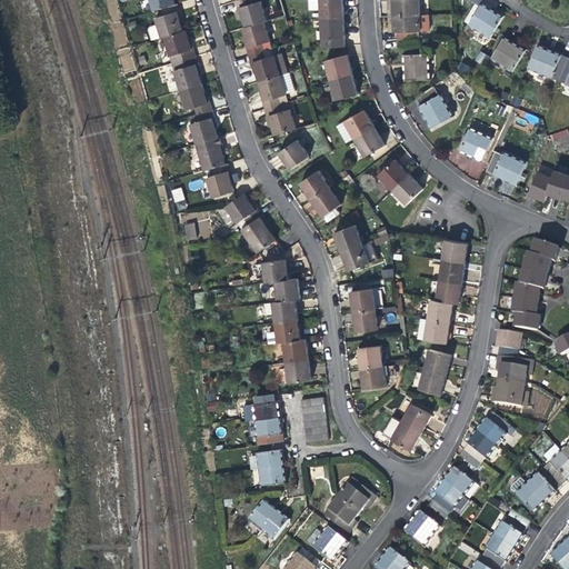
[(117,0),(107,0),(110,20),(120,19),(117,0)]
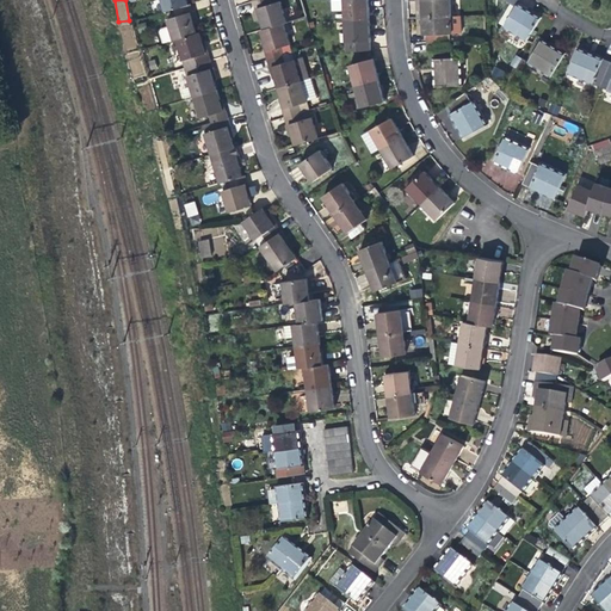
[(162,0),(166,11),(173,8),(189,4),(186,0),(162,0)]
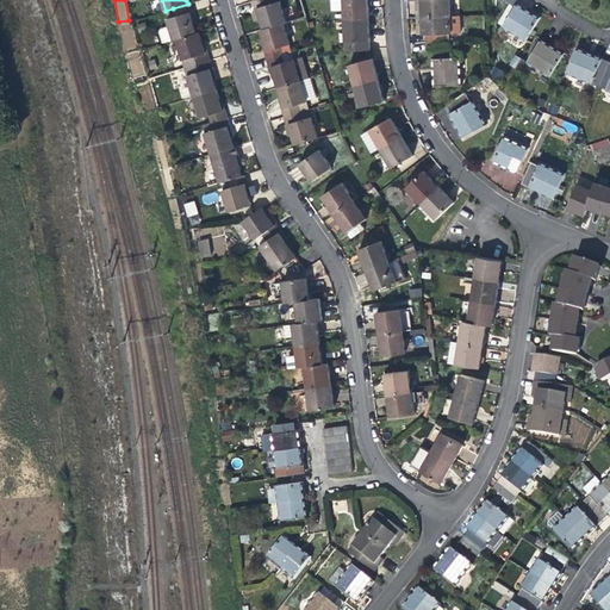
[(368,8),(367,0),(344,0),(346,20),(369,19),(368,8)]
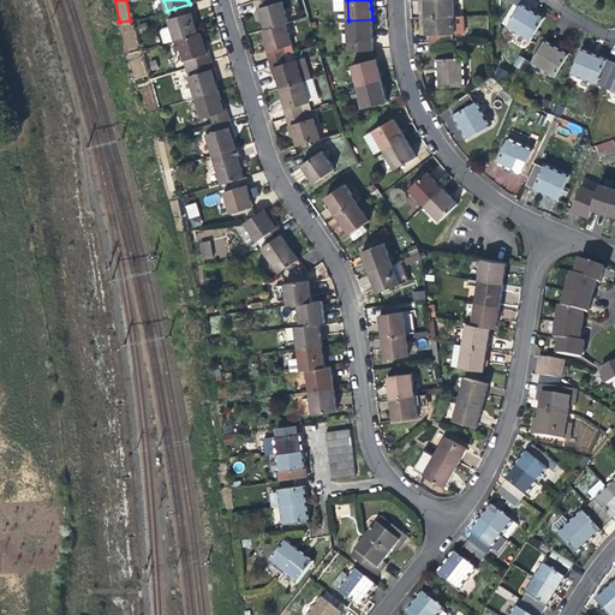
[(454,16),(453,0),(424,0),(425,17),(454,16)]
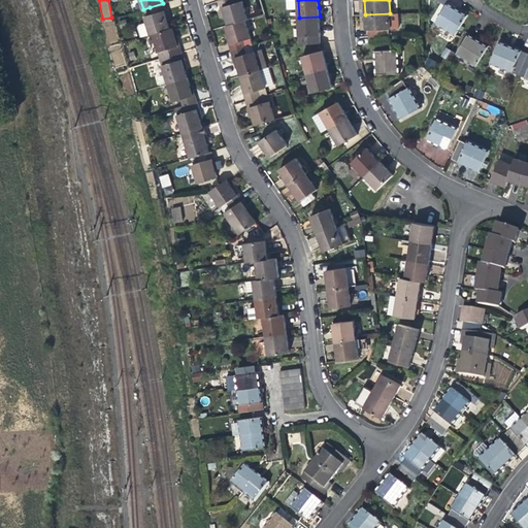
[(242,1),(220,7),(219,10),(220,13),(221,18),(226,17),(228,25),(245,20),(248,19),(242,1)]
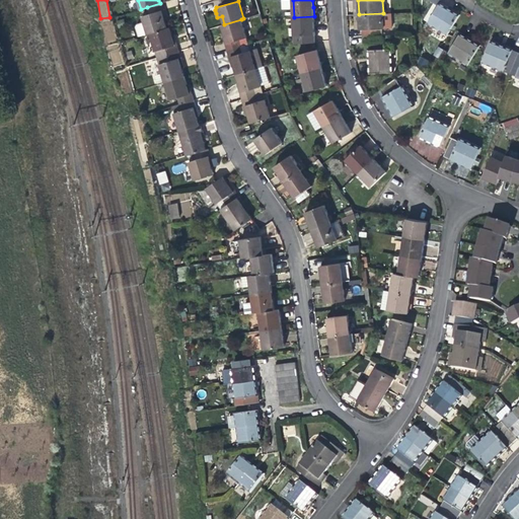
[(147,7),(149,13),(161,10),(164,9),(162,2),(160,3),(147,7)]
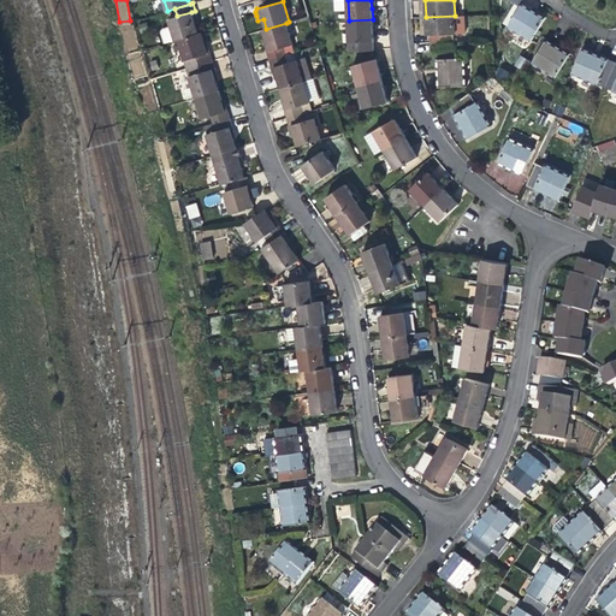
[(508,28),(532,42),(546,18),(534,11),(522,3),(508,28)]
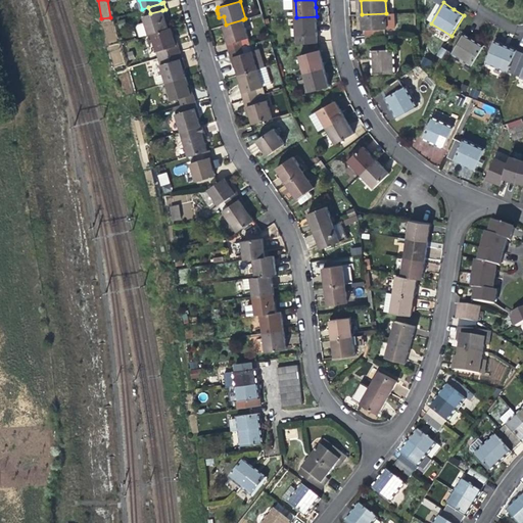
[(162,10),(150,13),(143,15),(145,22),(148,34),(151,33),(169,28),(165,18),(162,10)]
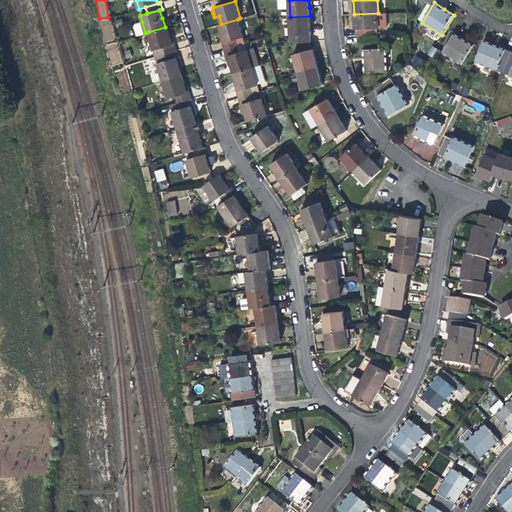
[(355,29),(357,29),(377,28),(385,28),(384,13),(378,13),(354,14),(355,29)]
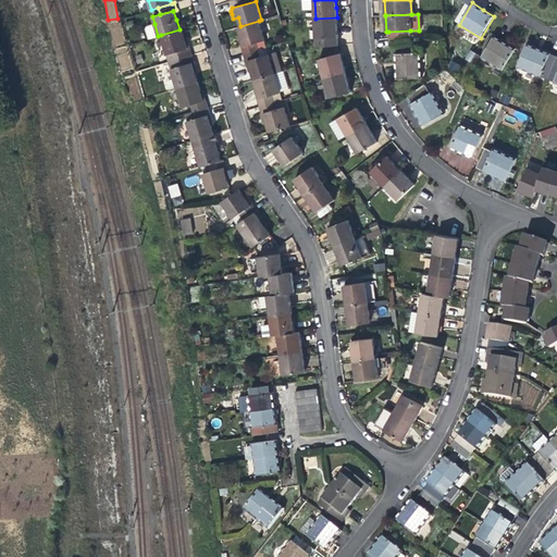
[(337,29),(337,17),(316,19),(317,47),(338,45),(337,29)]
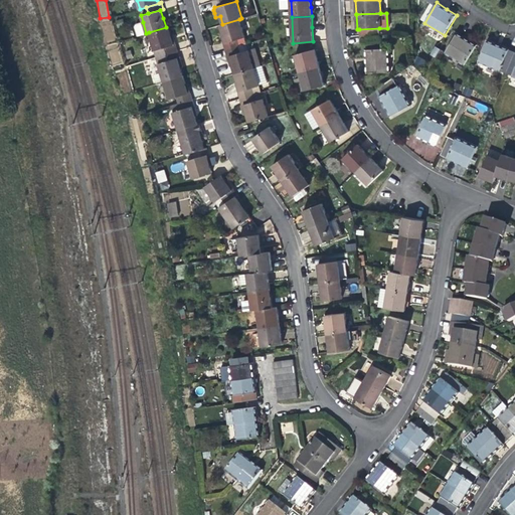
[(117,20),(119,26),(126,24),(124,18),(117,20)]
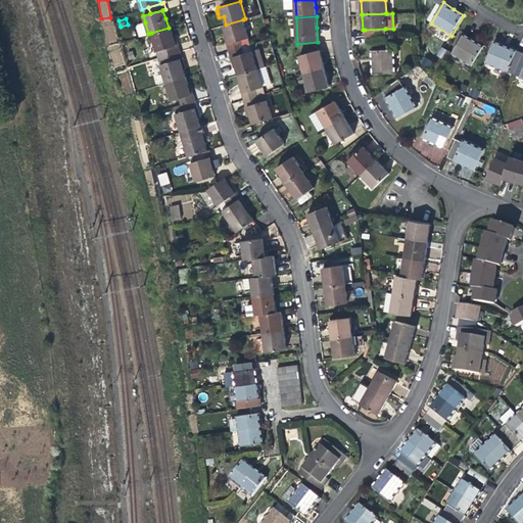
[(227,37),(229,44),(248,38),(243,19),(226,25),(224,26),(227,37)]
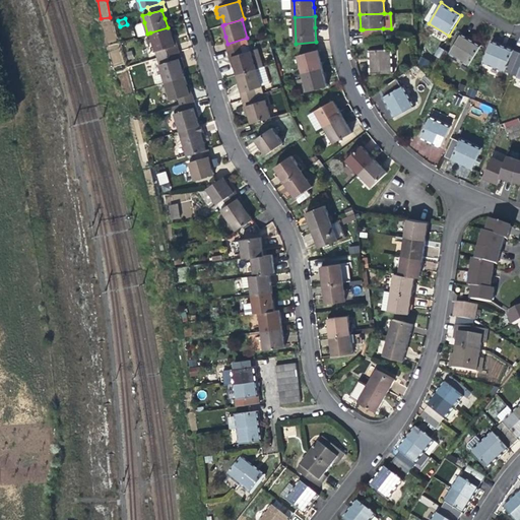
[(107,43),(117,41),(112,20),(103,22),(107,43)]
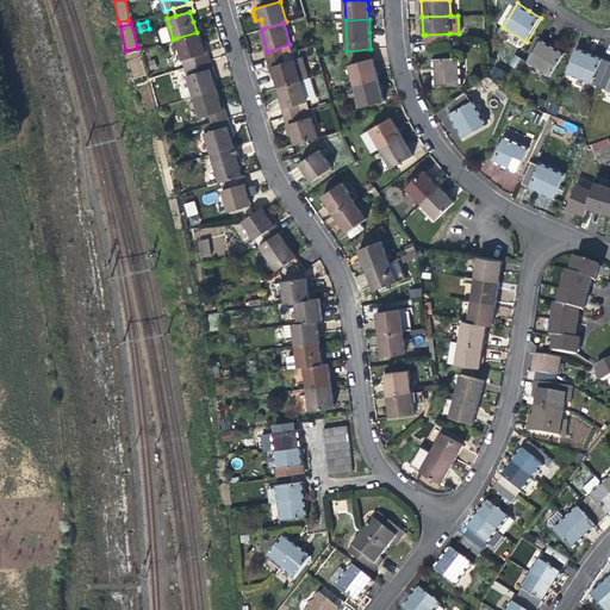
[(163,42),(173,39),(169,26),(161,29),(160,31),(163,42)]
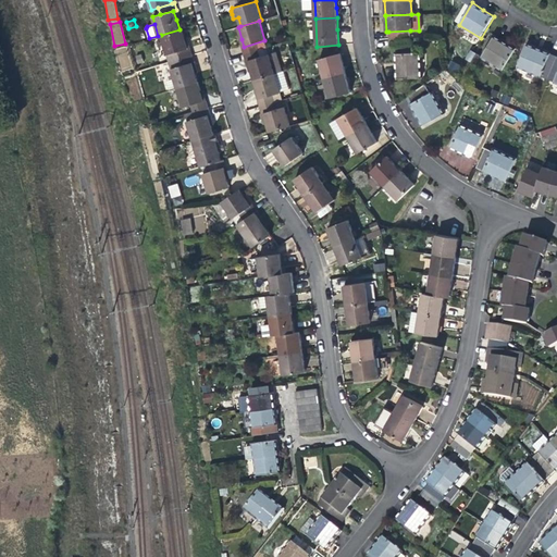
[(166,54),(188,48),(185,39),(182,28),(180,29),(161,35),(166,54)]
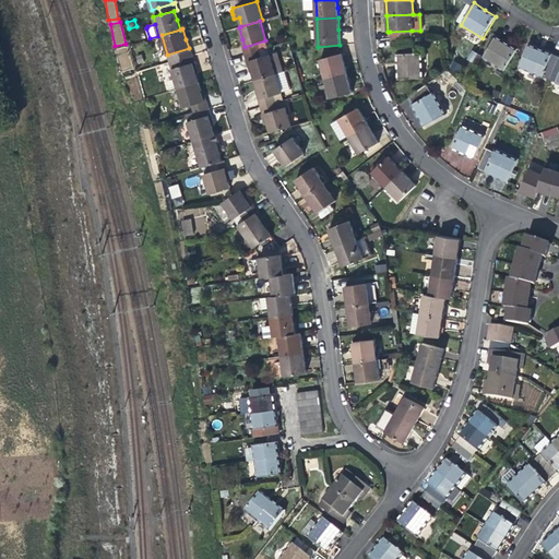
[(482,58),(503,71),(518,48),(506,42),(496,36),(482,58)]
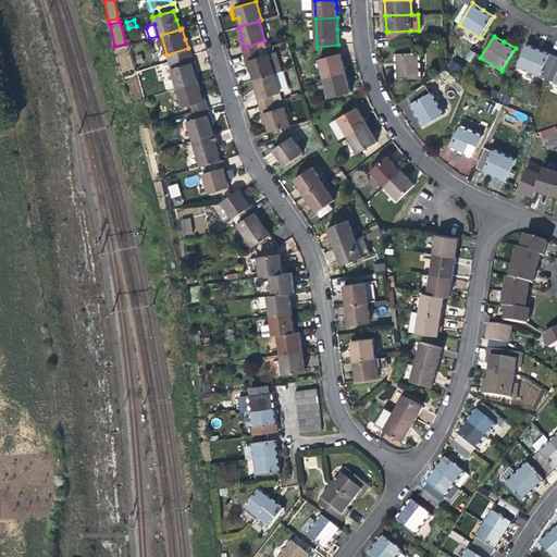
[(264,40),(244,47),(242,47),(244,54),(267,47),(264,40)]
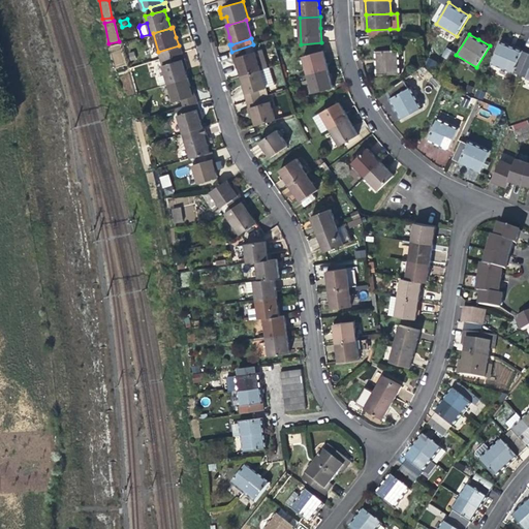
[(492,63),(512,72),(523,50),(512,45),(501,40),(492,63)]
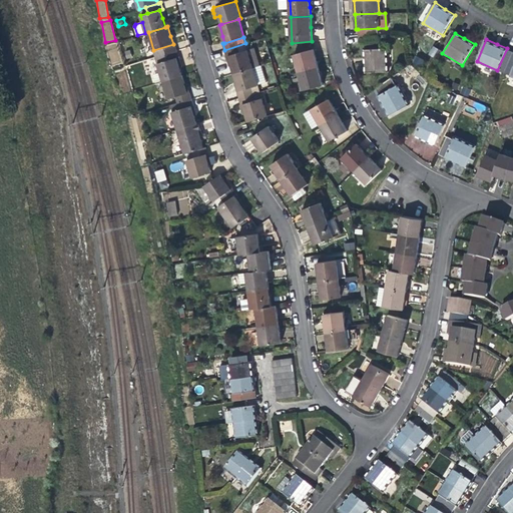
[(111,66),(122,63),(117,42),(106,45),(111,66)]
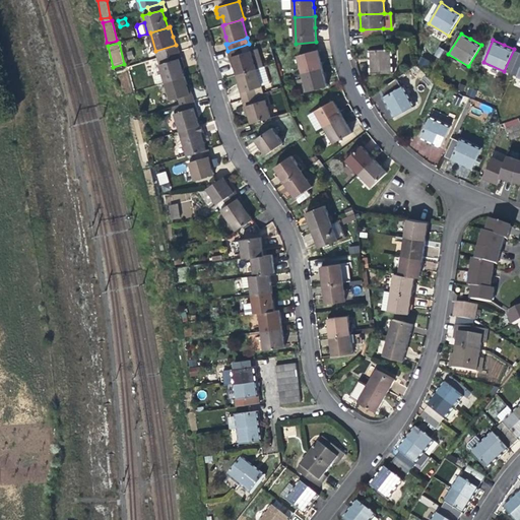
[(178,44),(176,45),(155,51),(157,57),(180,51),(178,44)]
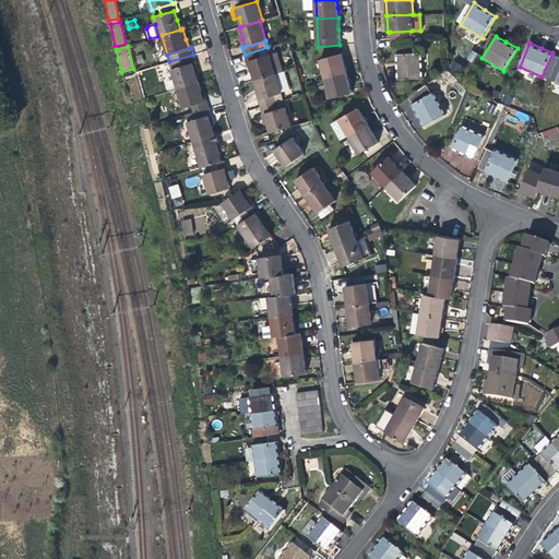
[(246,61),(248,60),(270,54),(268,47),(245,55),(246,61)]
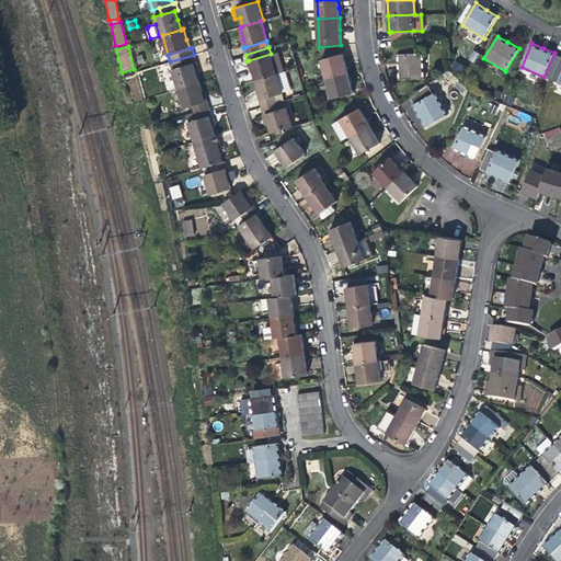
[(399,80),(425,78),(424,53),(398,54),(399,67),(399,80)]
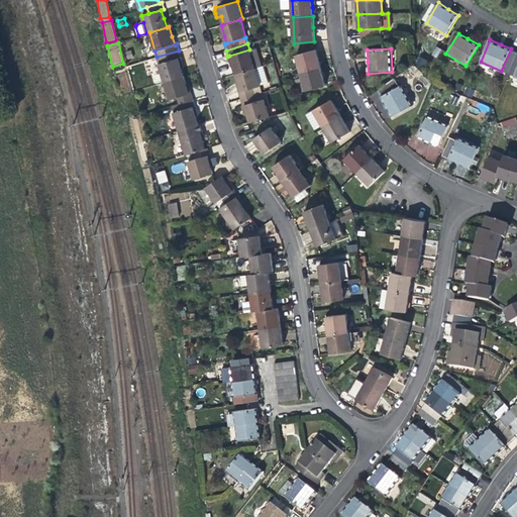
[(249,49),(229,56),(232,64),(235,74),(255,68),(249,49)]
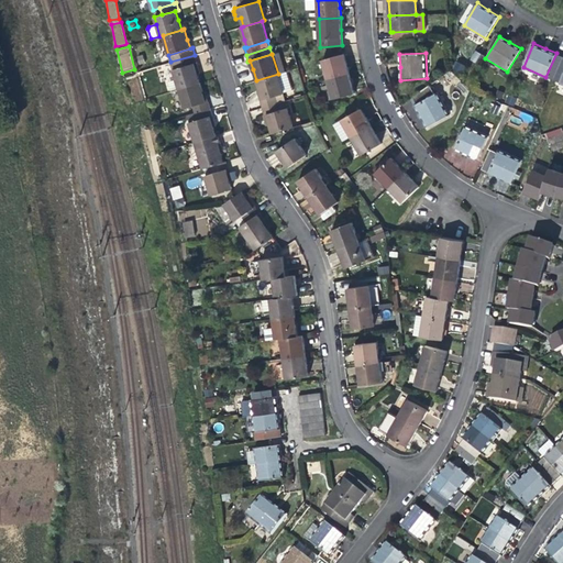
[(322,59),(328,79),(350,74),(346,63),(344,54),(322,59)]
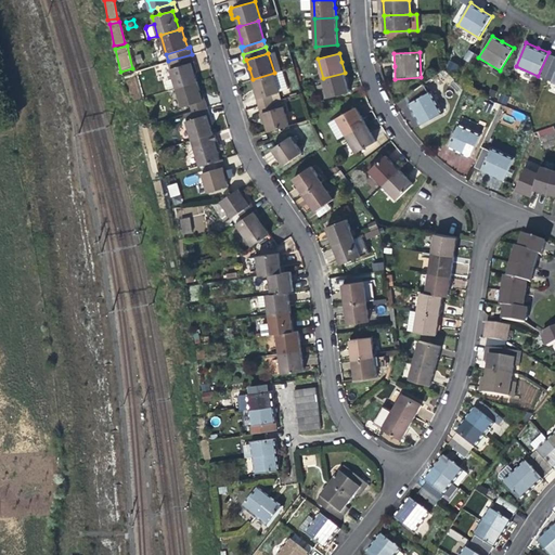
[(170,68),(191,63),(194,62),(192,54),(168,61),(170,68)]
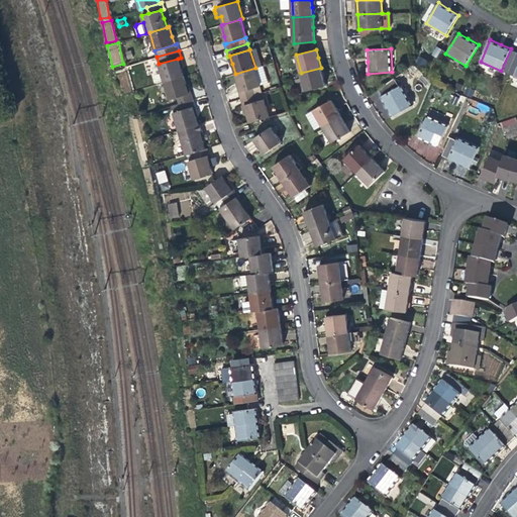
[(503,72),(508,74),(516,53),(516,52),(512,50),(503,72)]
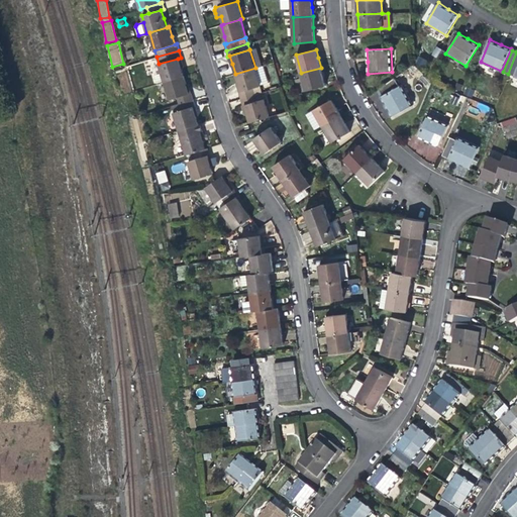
[(513,76),(516,66),(516,53),(508,74),(513,76)]
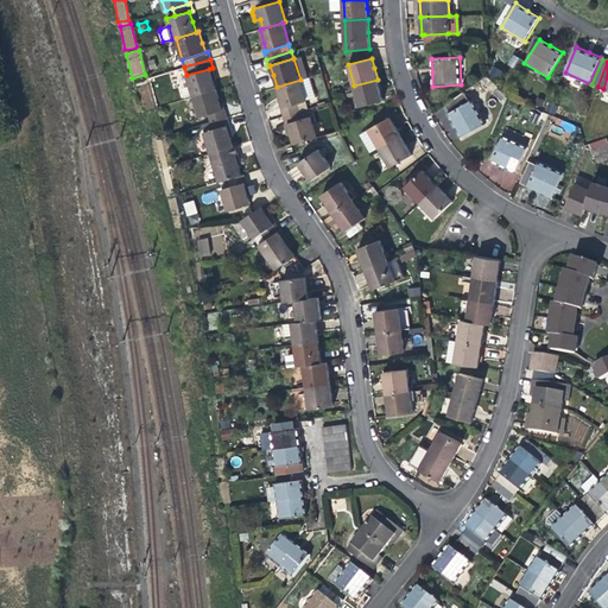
[(187,75),(190,87),(194,96),(216,89),(213,78),(209,69),(187,75)]
